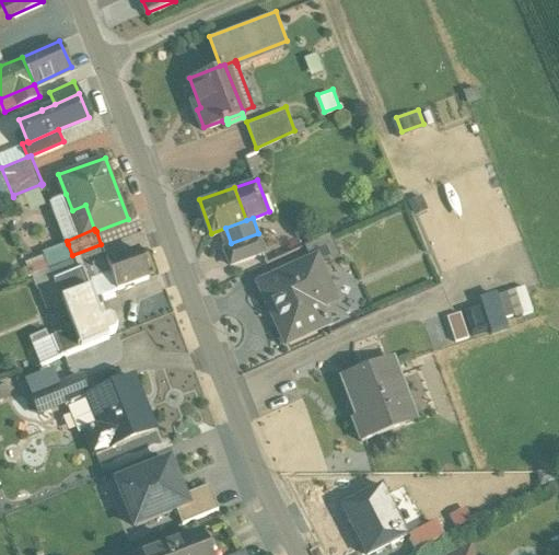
[(330,230),(304,242),(312,257),(316,255),(319,263),(341,253),(330,230)]
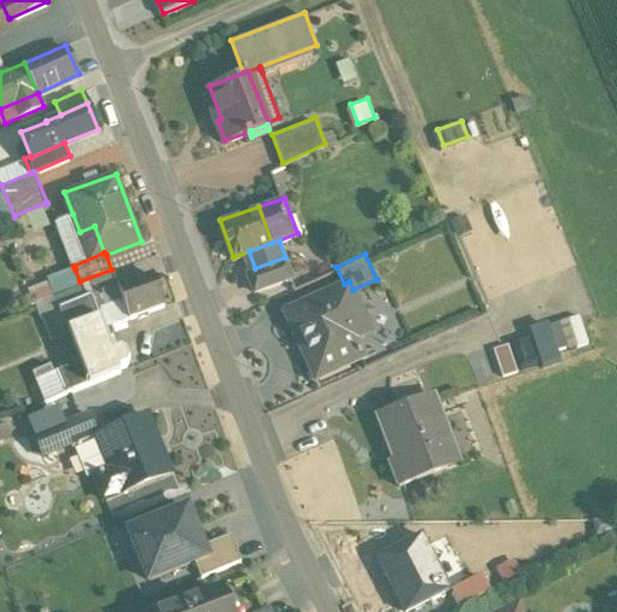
[(255,268),(249,270),(255,287),(291,274),(285,257),(255,268)]
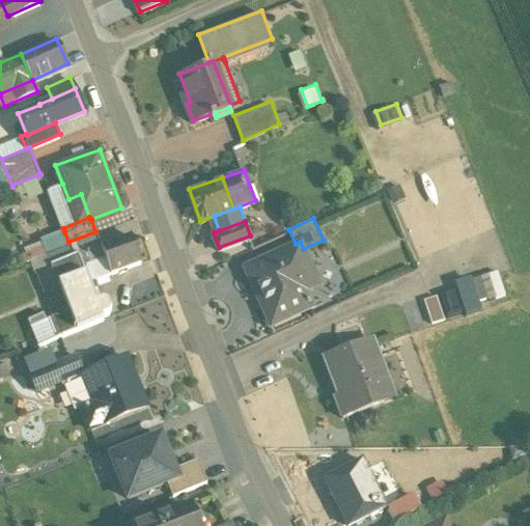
[(64,231),(44,240),(47,251),(68,243),(68,242),(64,231)]
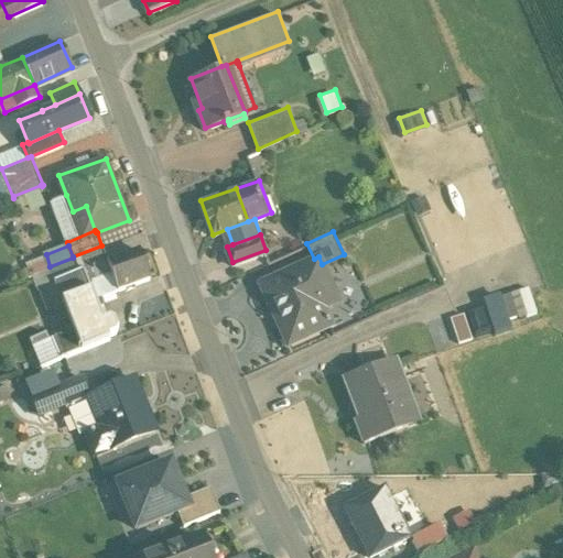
[(139,248),(83,267),(93,291),(97,290),(99,295),(150,276),(139,248)]
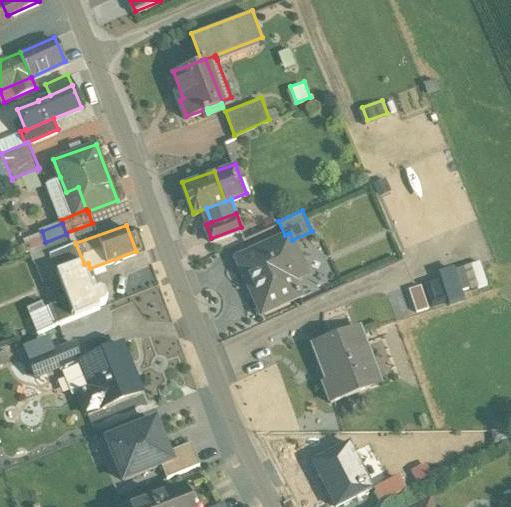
[(66,234),(45,242),(50,253),(72,244),(67,233),(66,234)]
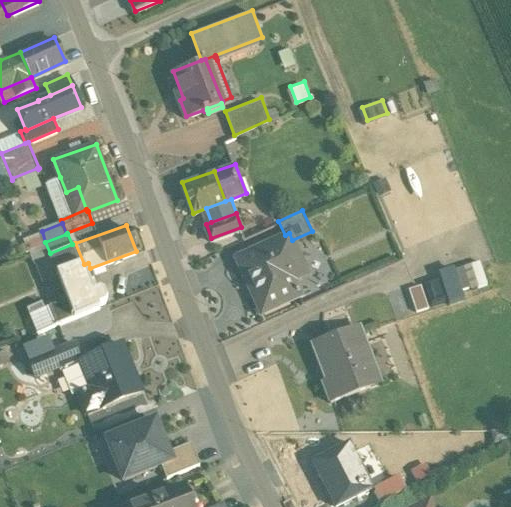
[(285,235),(238,256),(262,309),(299,292),(298,290),(301,289),(300,286),(297,287),(285,262),(299,256),(292,240),(289,233),(285,235)]
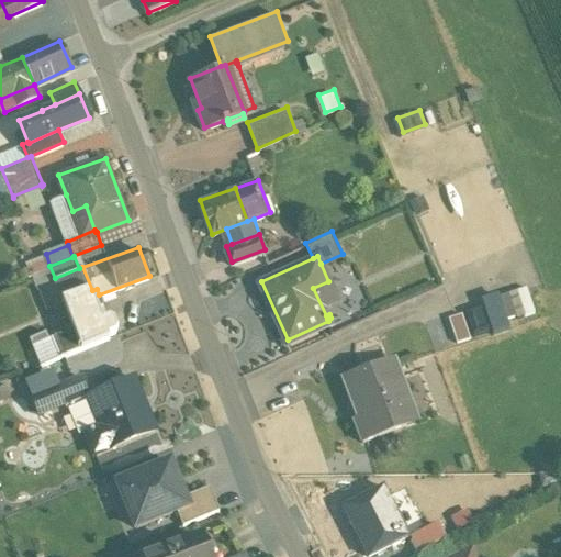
[(79,268),(55,278),(74,326),(53,334),(62,355),(109,335),(97,304),(102,302),(99,294),(97,289),(92,290),(82,267),(79,268)]
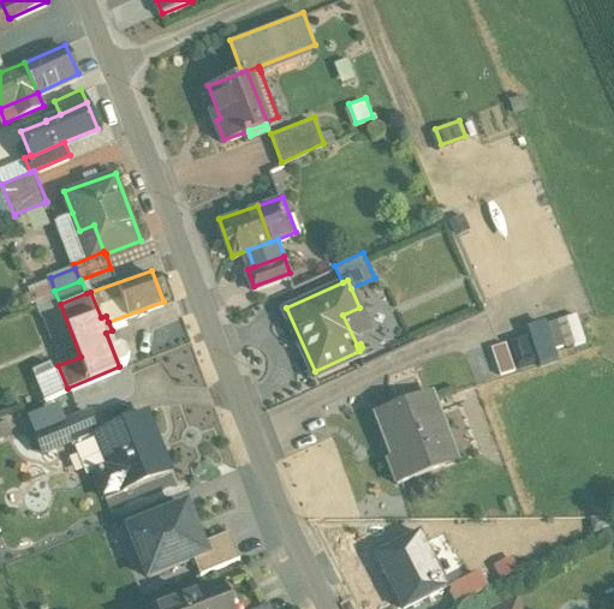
[(588,339),(579,311),(549,320),(558,347),(588,339)]
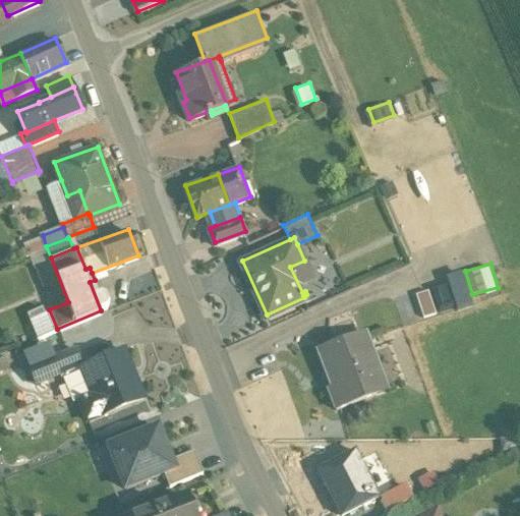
[(432,285),(443,308),(456,302),(446,279),(432,285)]
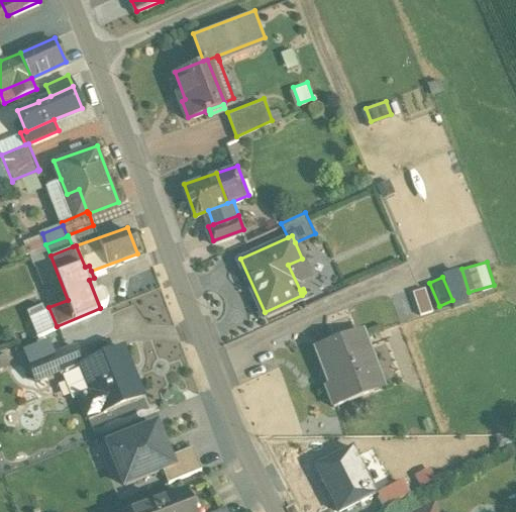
[(421,312),(433,307),(424,284),(412,289),(421,312)]
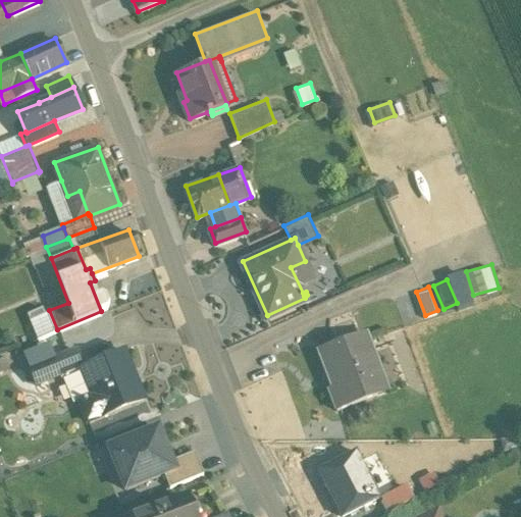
[(362,331),(320,347),(335,384),(329,388),(337,408),(377,393),(388,388),(383,374),(378,375),(362,331)]
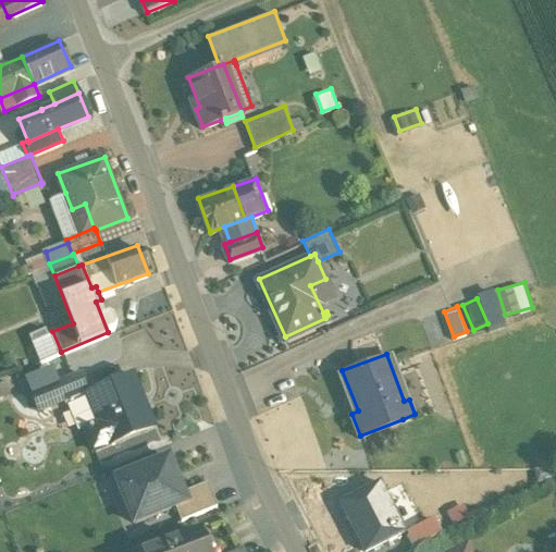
[(93,390),(84,370),(57,381),(51,366),(28,376),(41,409),(88,391),(93,390)]
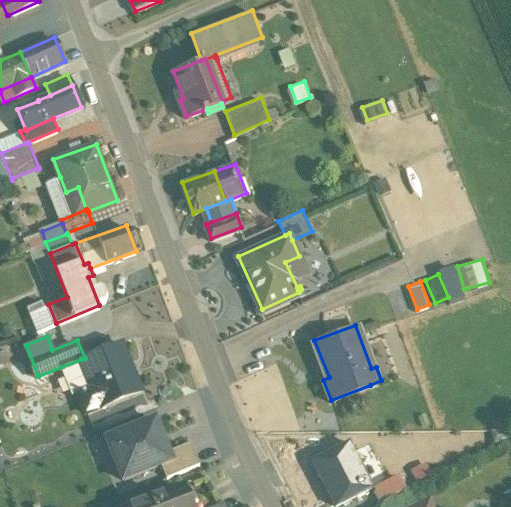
[(85,358),(81,359),(93,389),(98,387),(104,404),(141,389),(133,369),(129,370),(118,345),(122,344),(122,343),(85,358)]
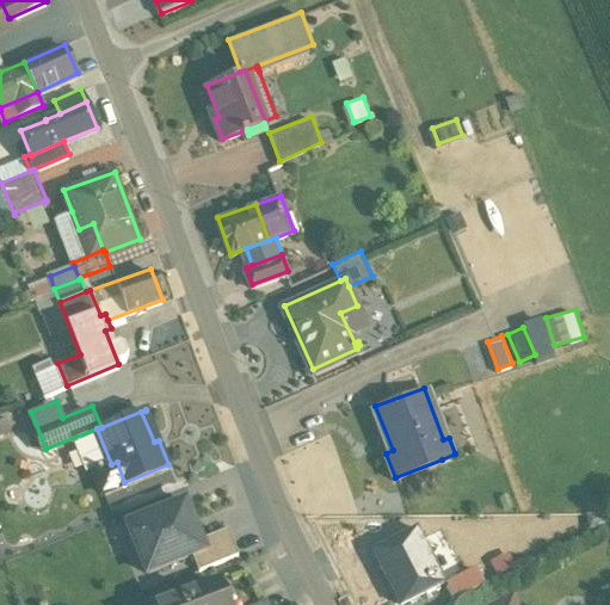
[(0,419),(0,432),(13,427),(8,415),(0,419)]
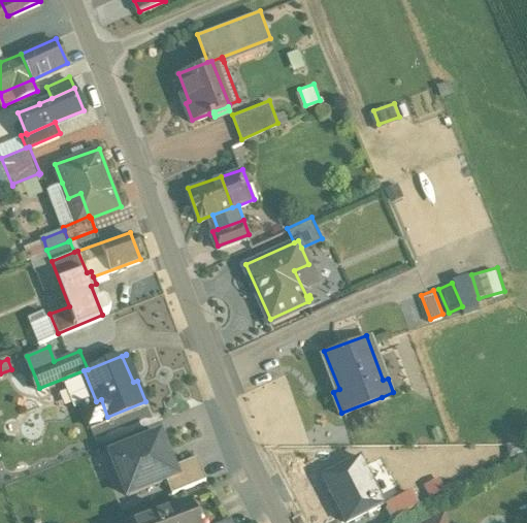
[(173,464),(160,431),(110,453),(128,493),(166,477),(177,471),(173,464)]
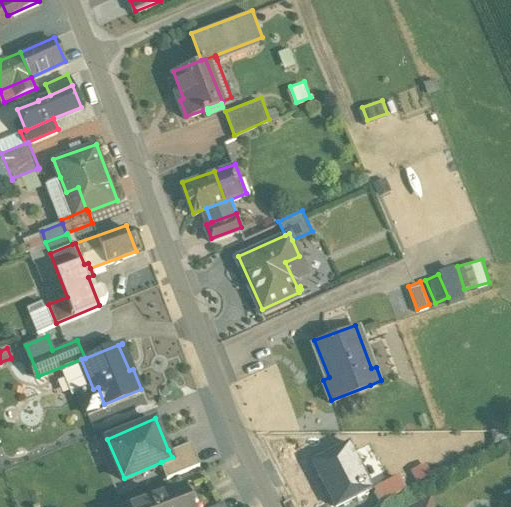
[(349,440),(313,458),(336,504),(372,485),(349,440)]
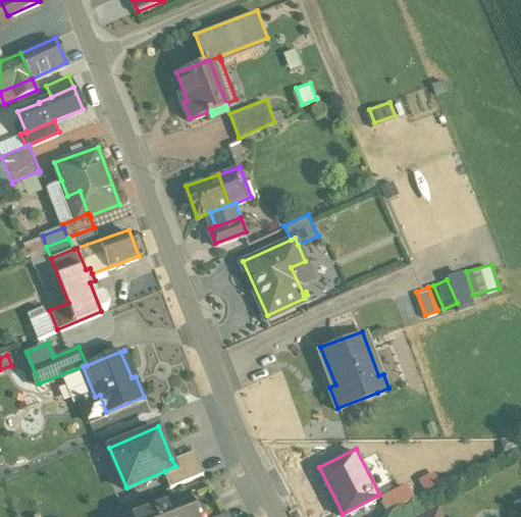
[(170,485),(204,471),(194,450),(171,459),(175,466),(164,471),(170,485)]
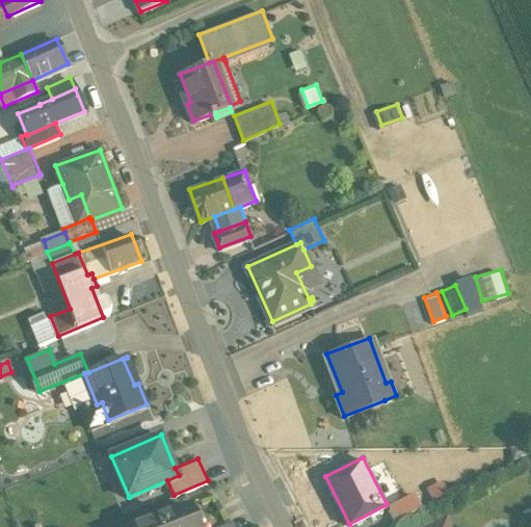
[(398,517),(425,503),(419,491),(392,504),(398,517)]
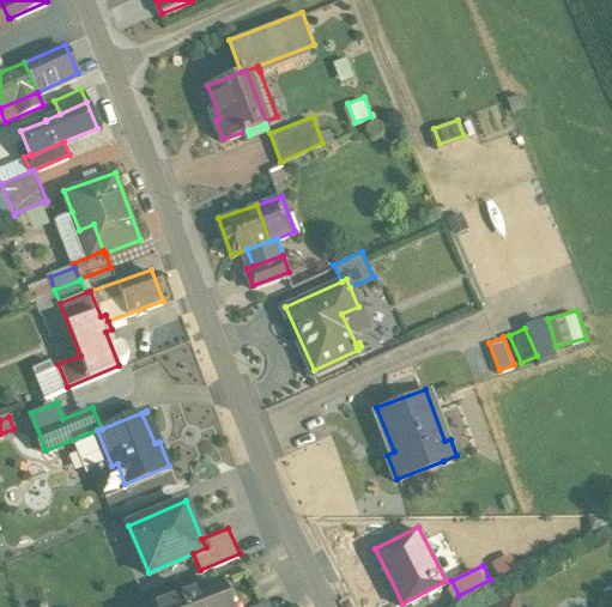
[(179,598),(153,606),(226,606),(216,582),(177,596),(179,598)]
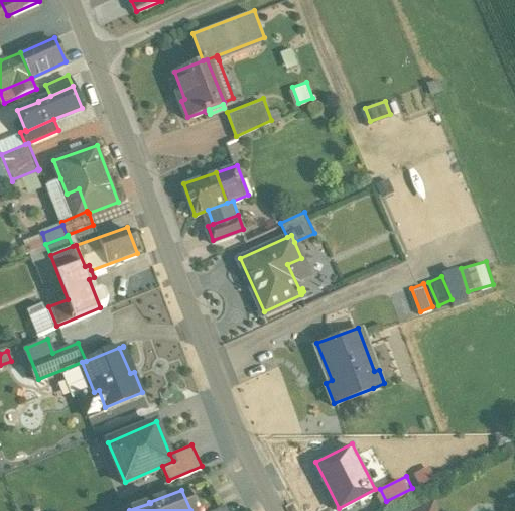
[(437,510),(432,501),(412,510),(437,510)]
